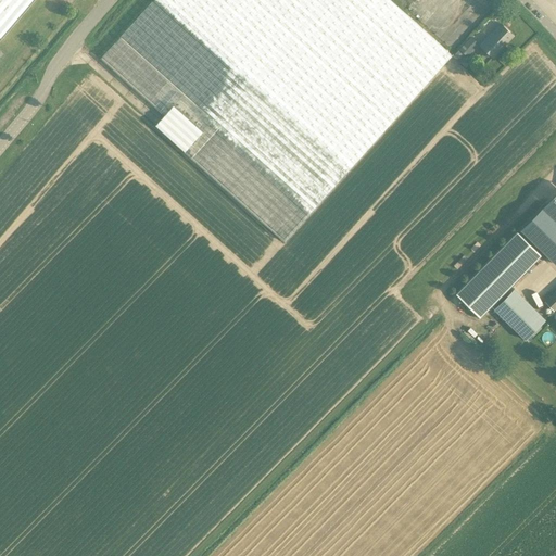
[(0,0),(0,38),(33,0),(0,0)]
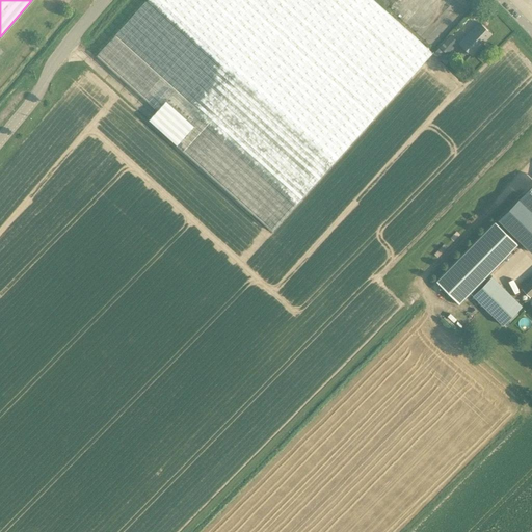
[(147,0),(96,57),(156,110),(148,121),(195,162),(271,230),(342,152),(395,92),(431,52),(394,18),(373,0),(147,0)]
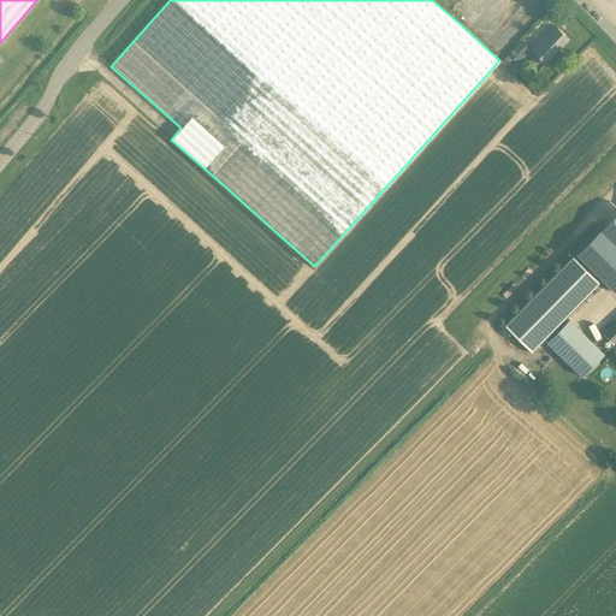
[(532,51),(545,64),(568,40),(555,27),(532,51)]
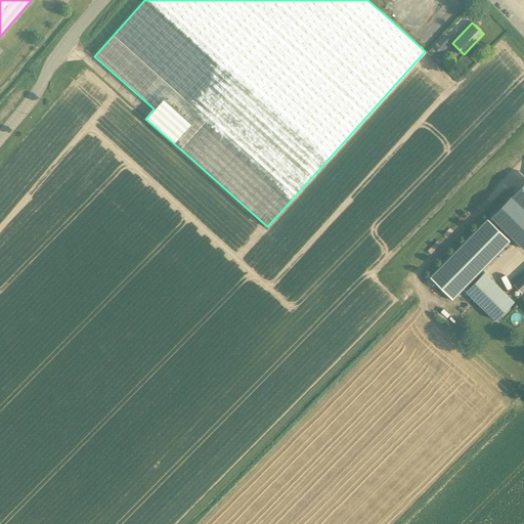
[(426,52),(433,59),(451,41),(443,35),(426,52)]
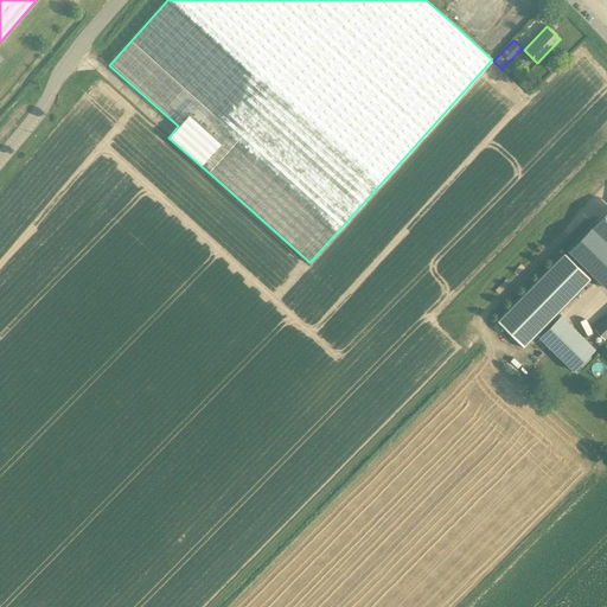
[(568,250),(598,279),(606,269),(606,244),(589,228),(568,250)]
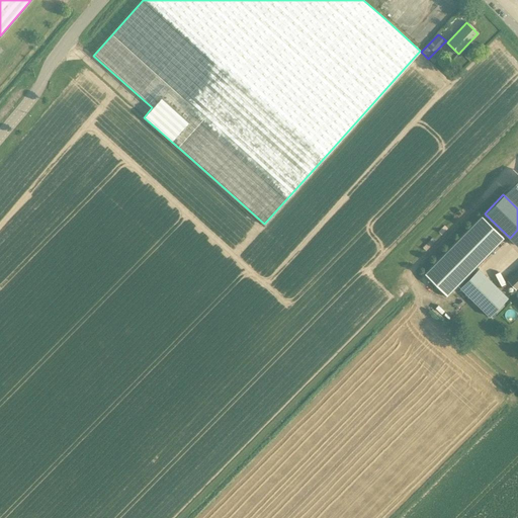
[(504,237),(482,216),(424,273),(446,295),(504,237)]
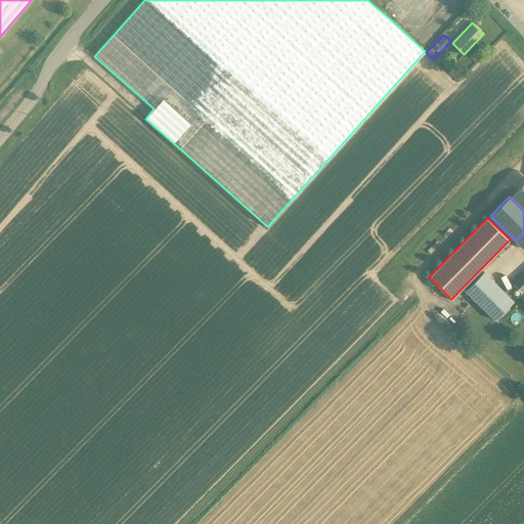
[(494,320),(514,301),(484,271),(465,291),(494,320)]
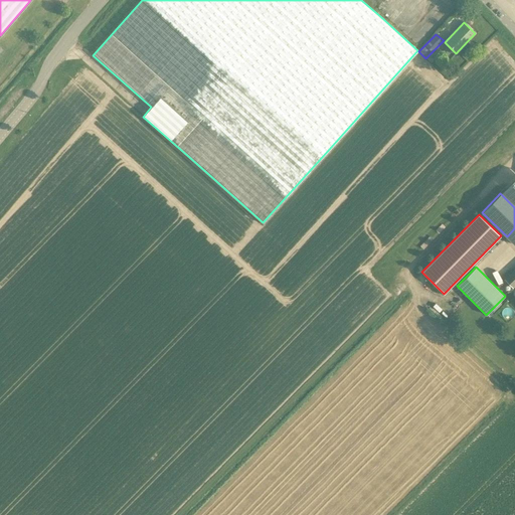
[(514,268),(504,278),(513,287),(514,285),(514,268)]
